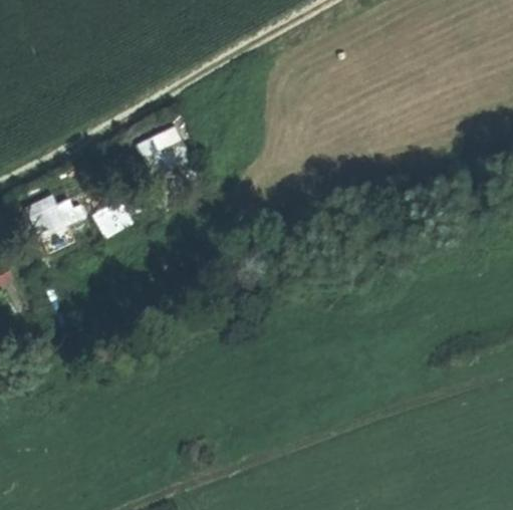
[(145,143),(150,153),(181,138),(176,126),(145,143)]
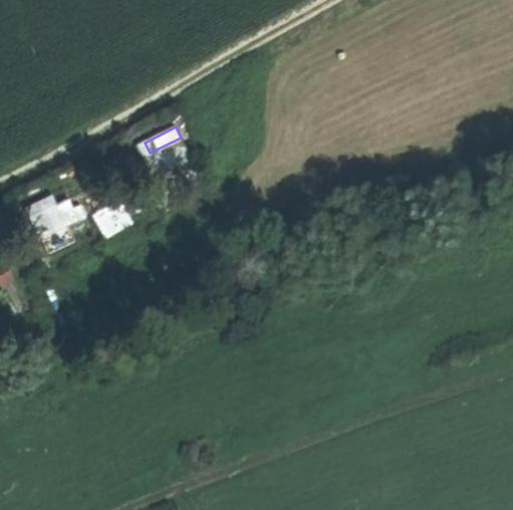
[(147,155),(156,173),(190,155),(181,138),(150,153),(147,155)]
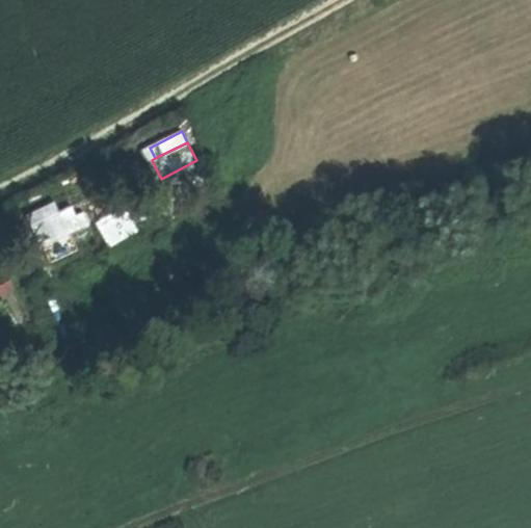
[(192,182),(195,190),(208,184),(204,176),(192,182)]
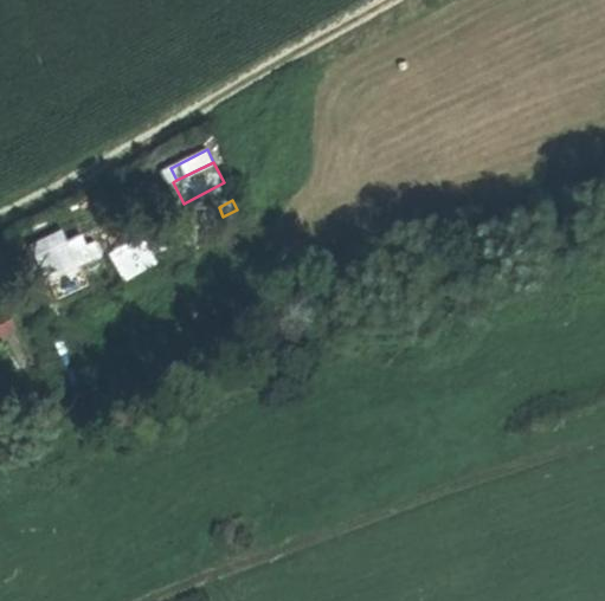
[(39,253),(49,275),(79,259),(87,256),(76,234),(65,240),(60,230),(37,241),(42,252),(39,253)]
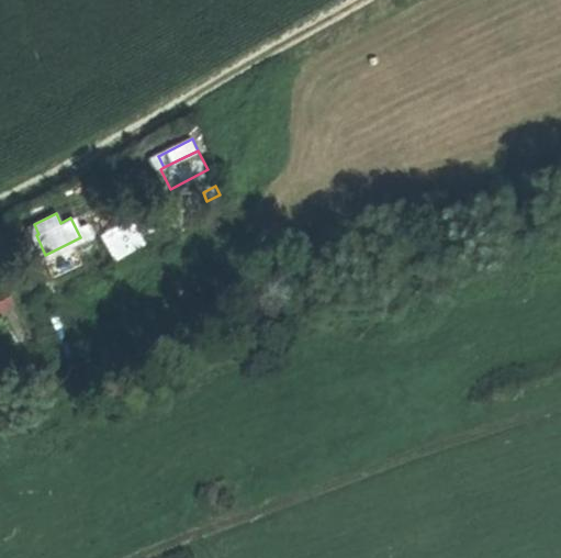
[(110,229),(114,236),(135,224),(131,216),(110,229)]
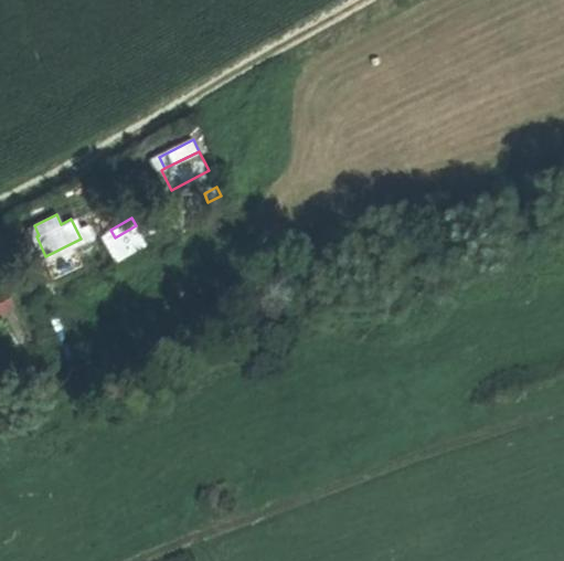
[(115,237),(103,245),(115,264),(148,244),(136,225),(115,237)]
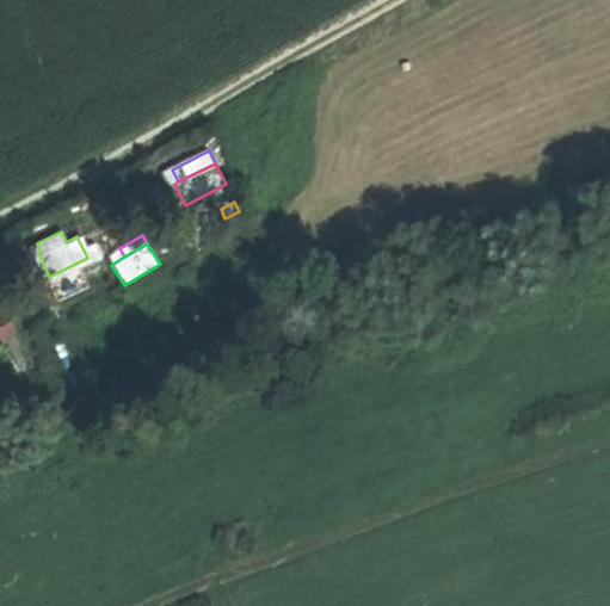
[(90,279),(80,261),(49,277),(59,295),(90,279)]
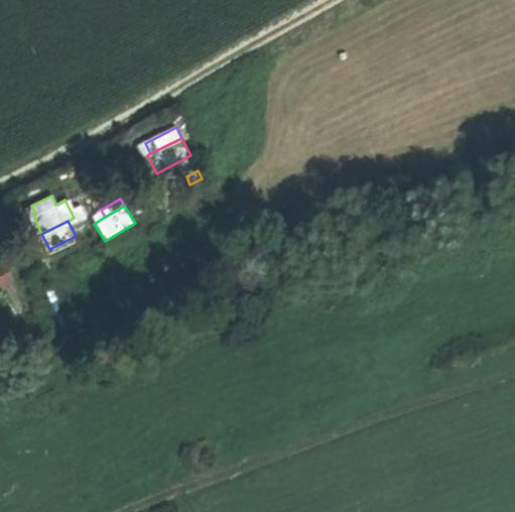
All buildings are outlined.
